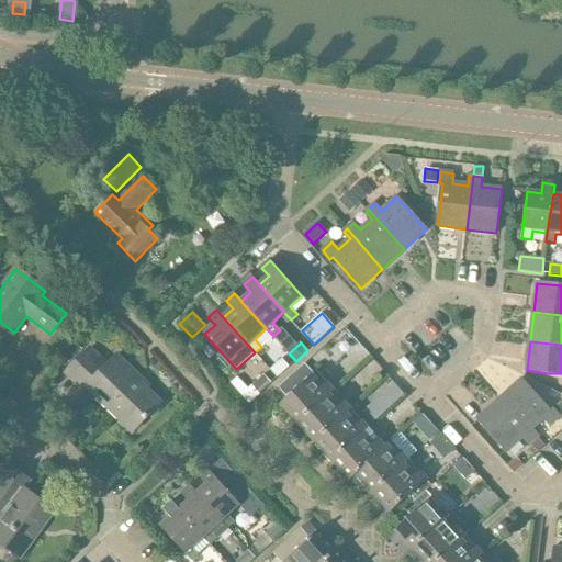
[(88,388),(134,431),(161,404),(136,380),(139,377),(117,355),(108,364),(90,348),(66,373),(85,391),(88,388)]
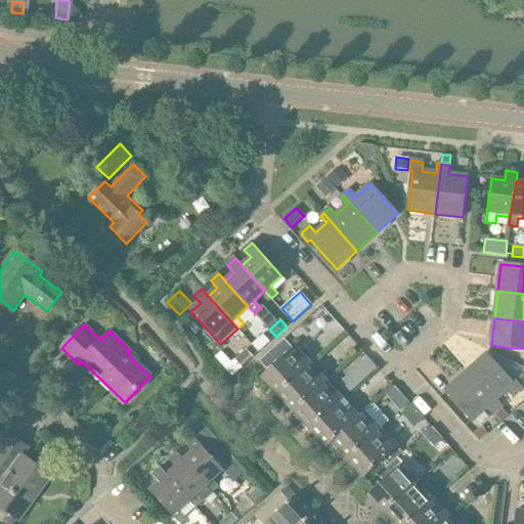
[(264,335),(253,345),(259,352),(270,342),(264,335)]
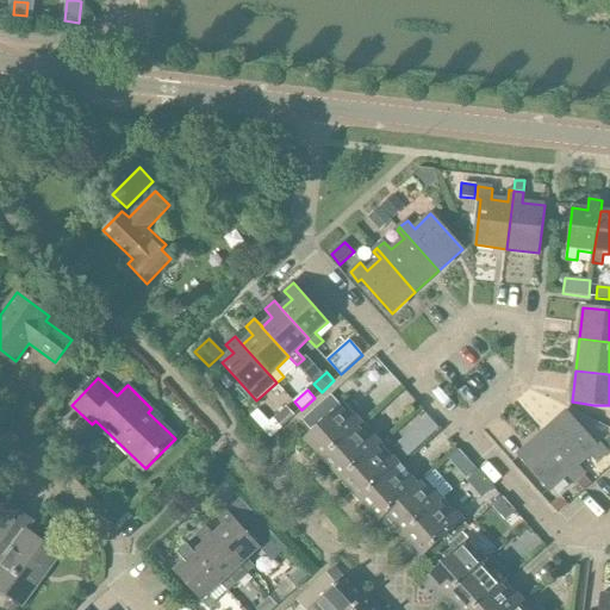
[(344,403),(309,435),(304,439),(324,460),(365,423),(344,403)]
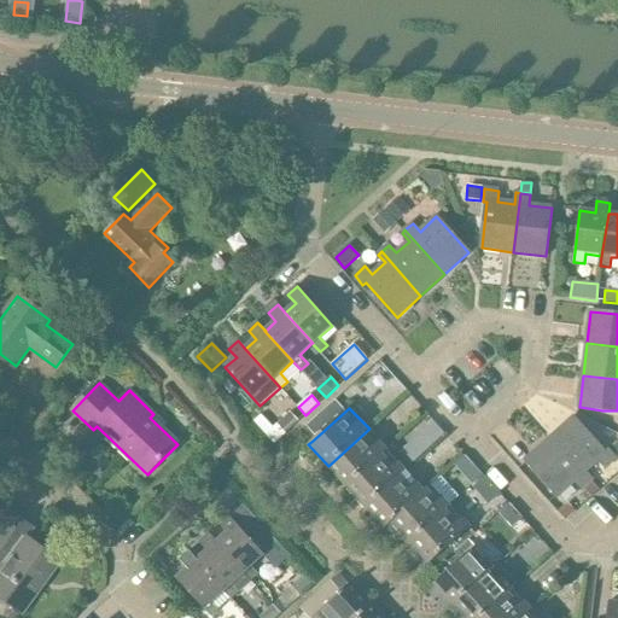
[(285,433),(299,421),(291,413),(278,425),(277,424),(273,427),(270,425),(263,432),(274,444),(285,433)]
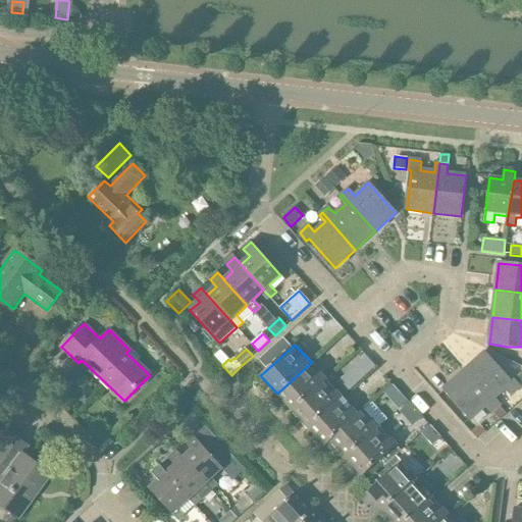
[(511,382),(484,353),(464,371),(498,408),(501,406),(494,399),(506,388),(511,396),(520,387),(513,380),(511,382)]
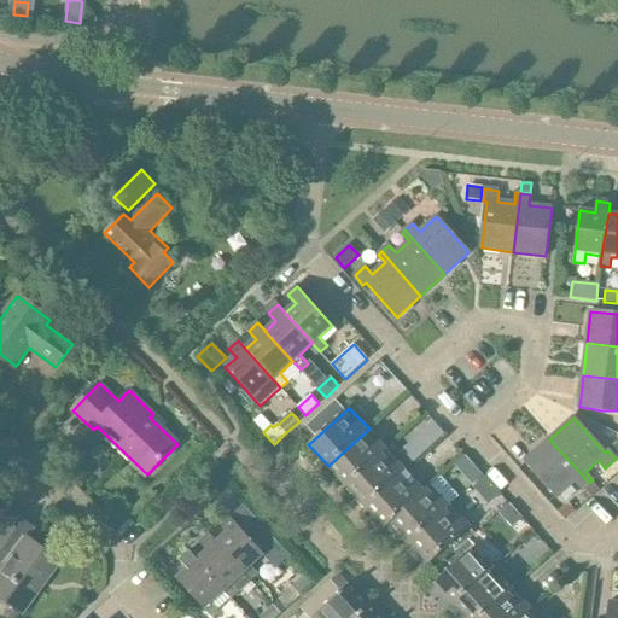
[(424,435),(435,445),(445,436),(435,424),(424,435)]
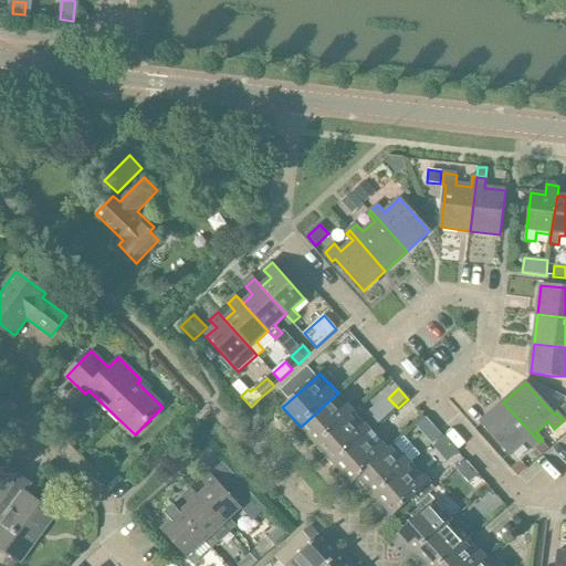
[(355,411),(338,392),(301,427),(317,446),(355,411)]
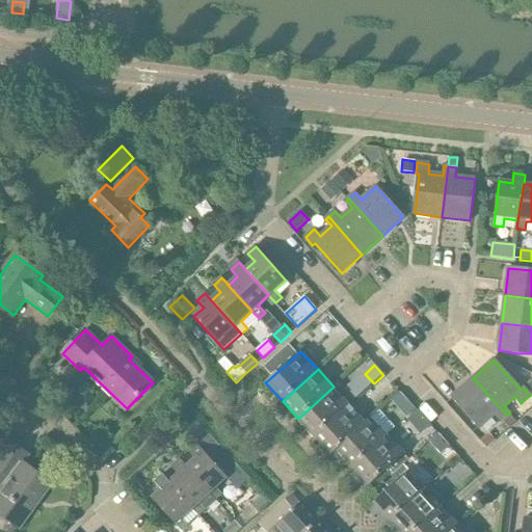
[(507,416),(473,378),(452,397),(480,427),(495,415),(501,422),(507,416)]
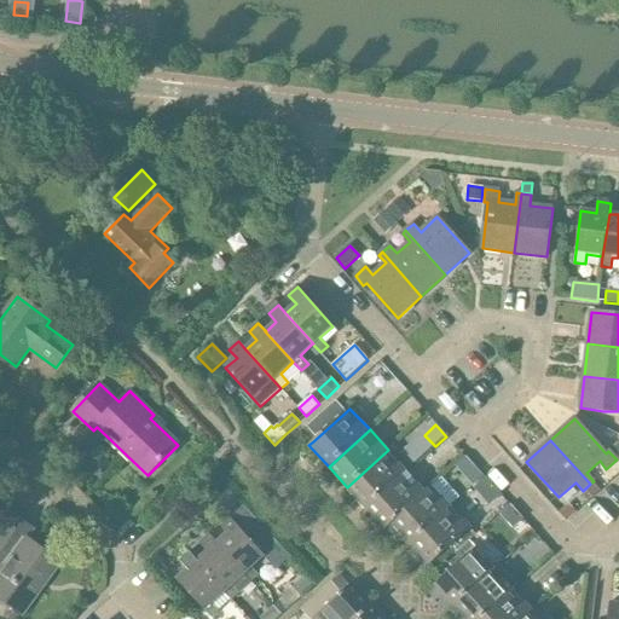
[(347,487),(366,509),(408,473),(388,450),(347,487)]
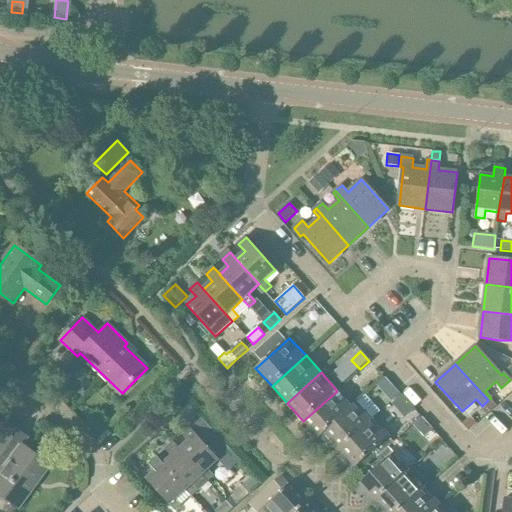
[(352,406),(337,391),(303,421),(318,438),(324,433),(352,406)]
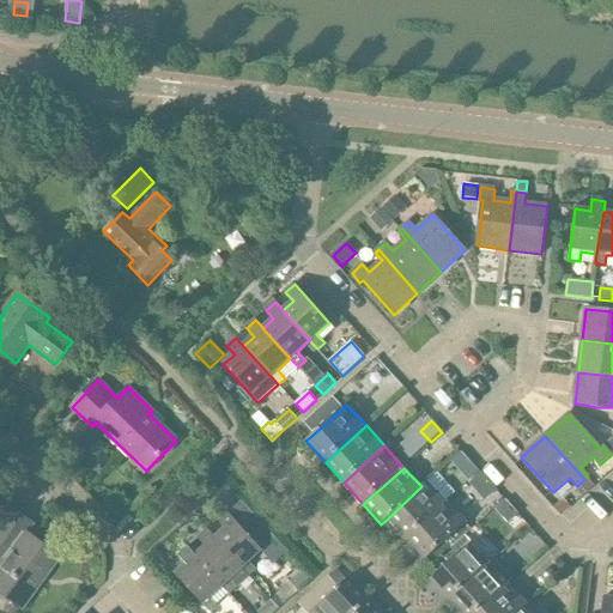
[(388,519),(407,539),(448,502),(429,480),(422,486),(388,519)]
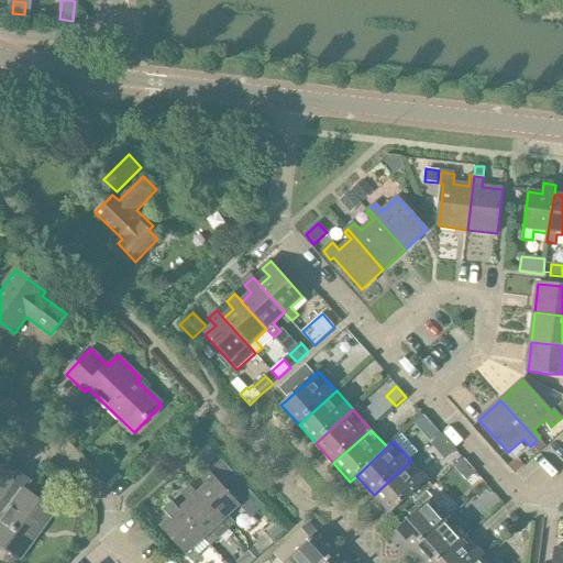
[(518,459),(509,466),(508,467),(516,474),(525,466),(518,459)]
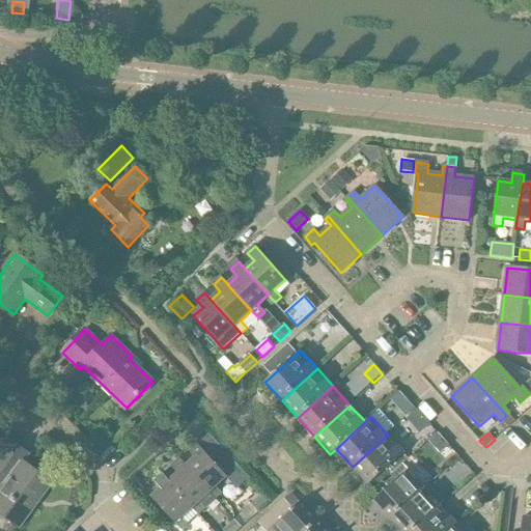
[(388,435),(353,467),(368,484),(404,452),(388,435)]
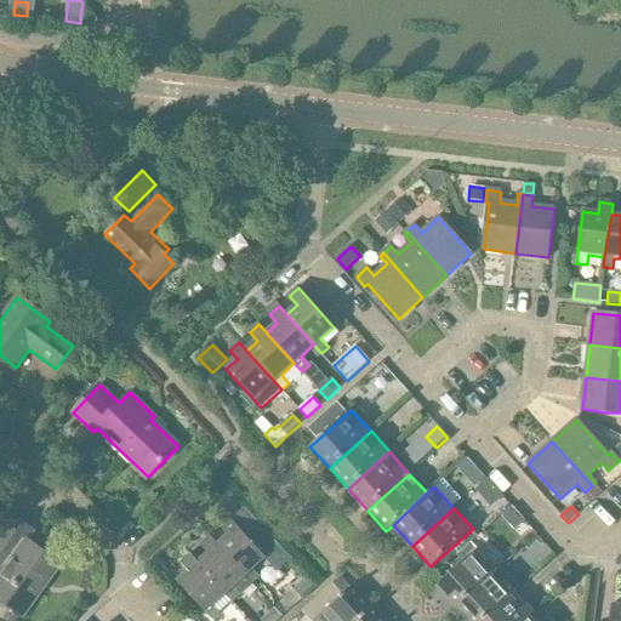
[(10,514),(0,527),(0,562),(1,564),(0,564),(0,599),(23,616),(60,565),(26,541),(33,531),(10,514)]
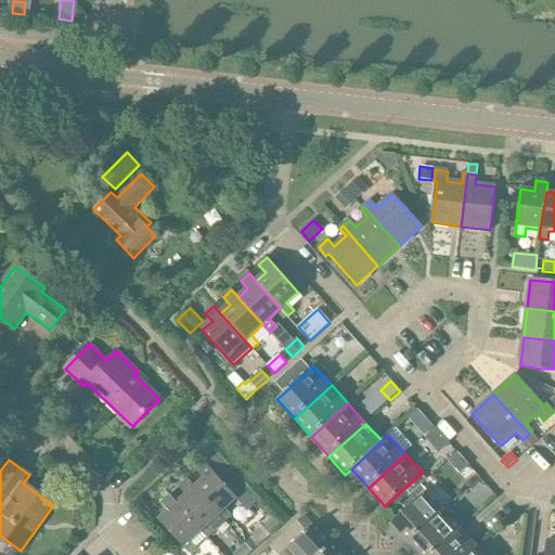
[(188,479),(226,521),(232,516),(226,510),(237,499),(206,463),(197,472),(207,481),(197,490),(188,479)]
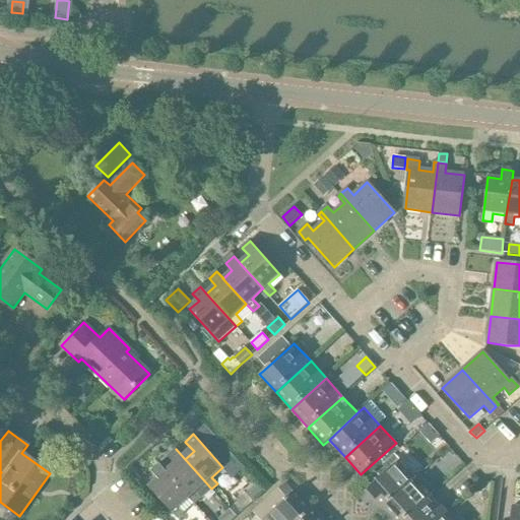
[(159,464),(189,498),(195,505),(201,499),(211,489),(176,449),(169,456),(177,466),(169,473),(159,464)]
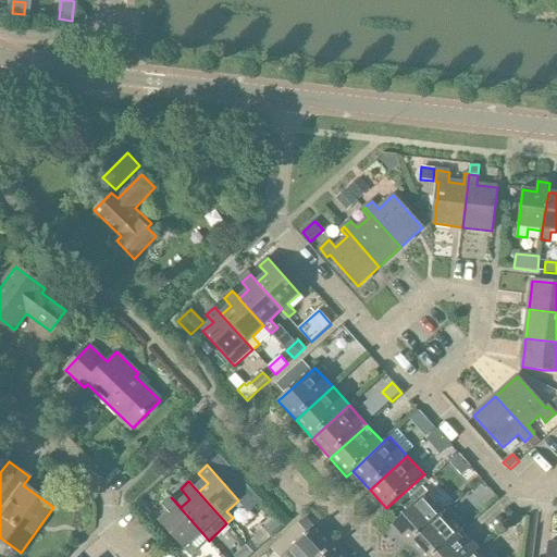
[(422,486),(409,499),(415,505),(428,493),(422,486)]
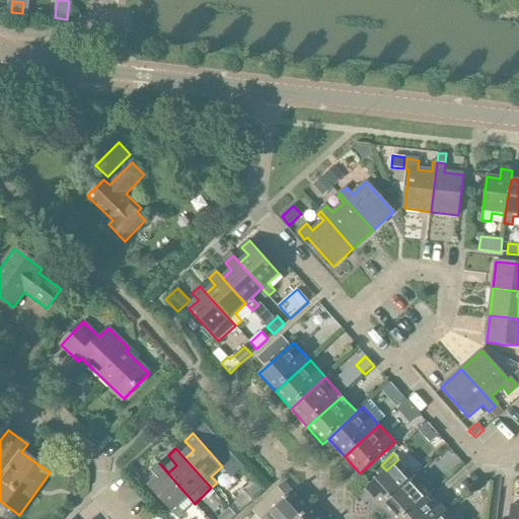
[(380,508),(415,476),(399,459),(398,459),(386,470),(364,490),(380,508)]
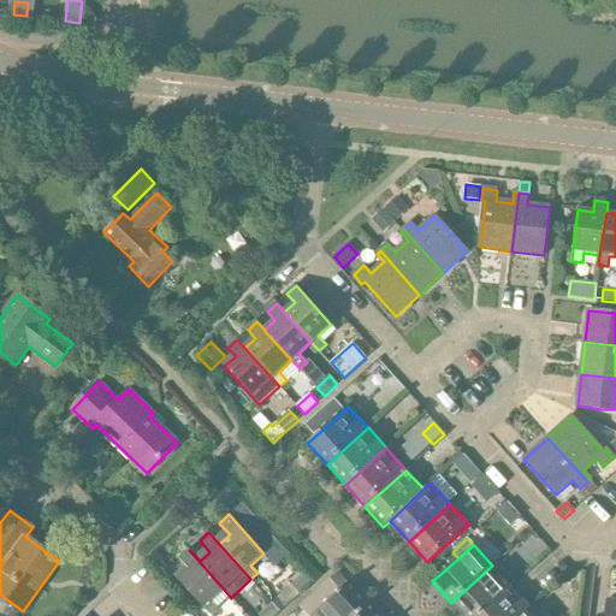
[(224,590),(189,550),(179,558),(188,567),(176,578),(212,615),(219,609),(212,600),(224,590)]
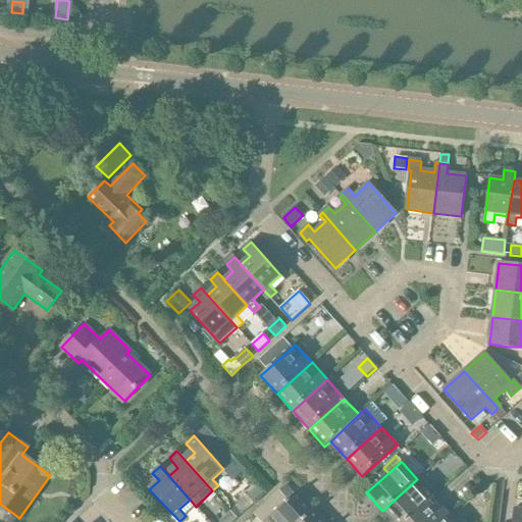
[(393,521),(406,521),(433,498),(417,479),(382,511),(393,521)]
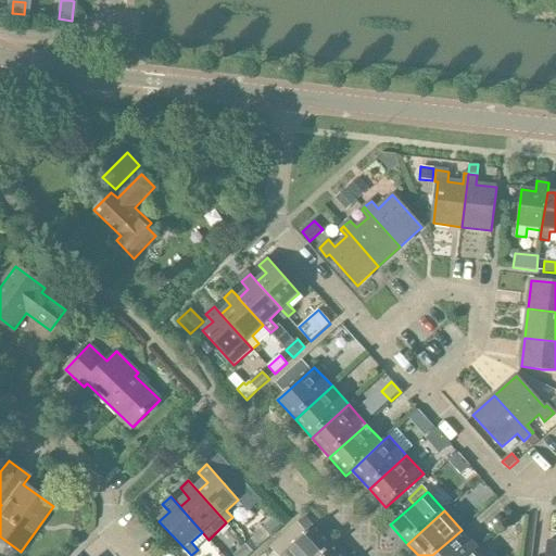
[(306,516),(298,523),(306,533),(313,528),(315,526),(306,516)]
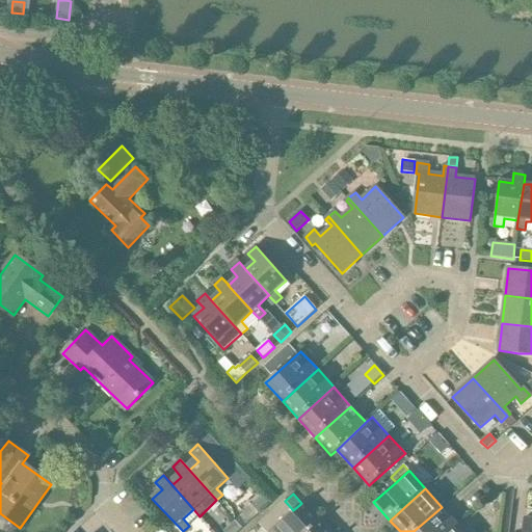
[(274,508),(259,524),(266,531),(306,531),(320,519),(303,501),(301,503),(299,505),(293,510),(285,501),(285,500),(284,501),(274,508)]
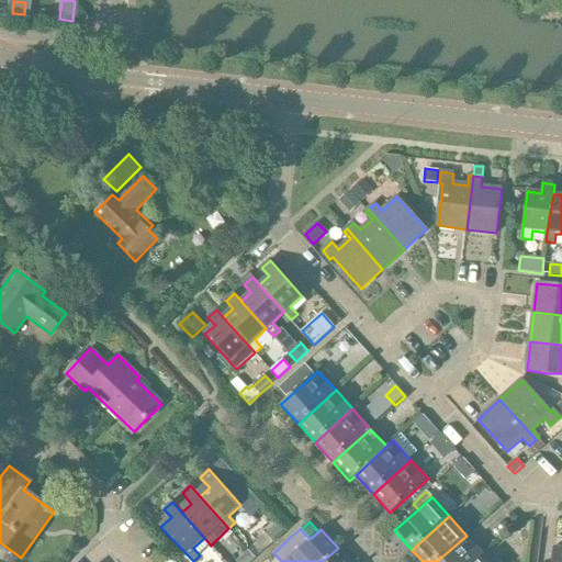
[(261,553),(273,542),(266,535),(255,546),(261,553)]
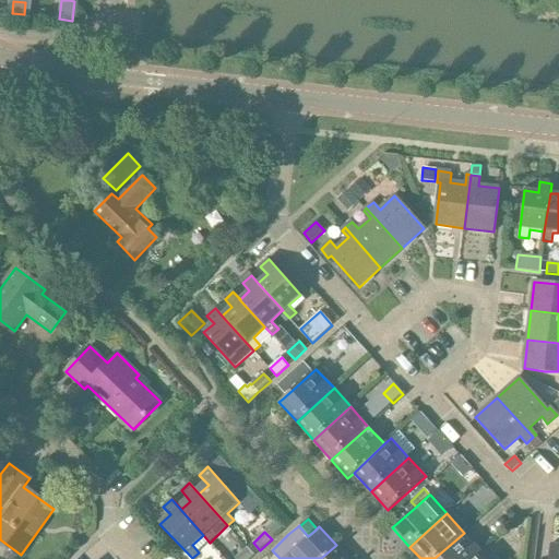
[(464,533),(435,558),(473,558),(482,551),(464,533)]
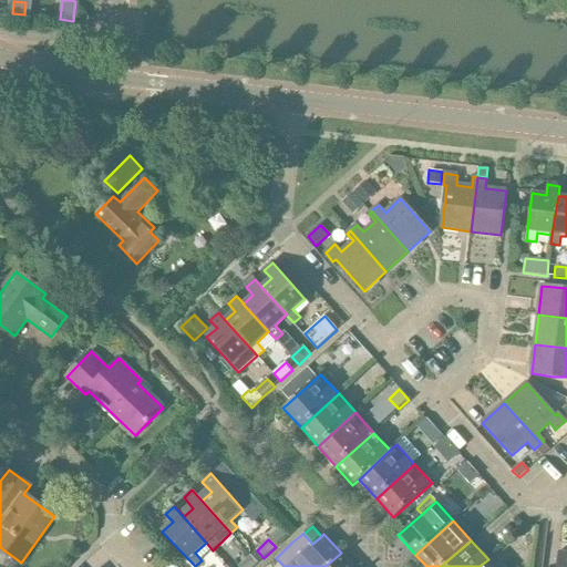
[(566,566),(566,553),(559,552),(557,566),(566,566)]
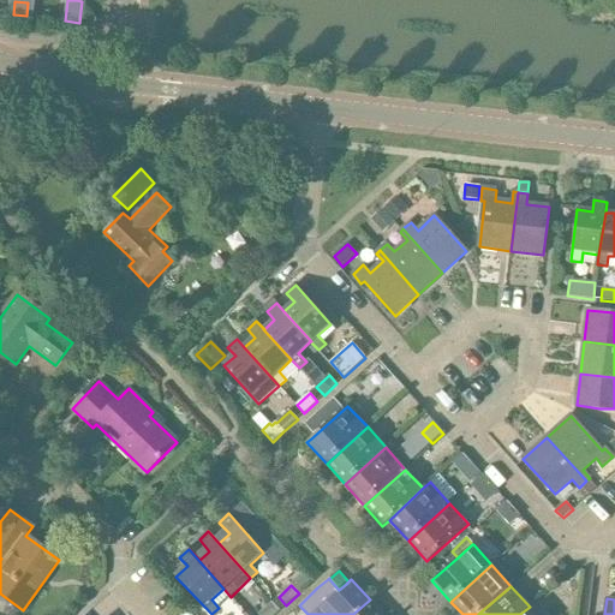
[(383,614),(370,599),(353,614),(383,614)]
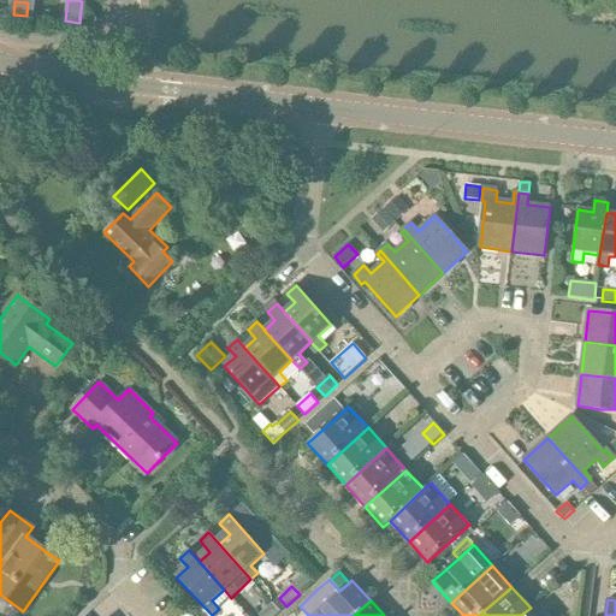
[(259,615),(276,615),(280,612),(272,603),(259,615)]
